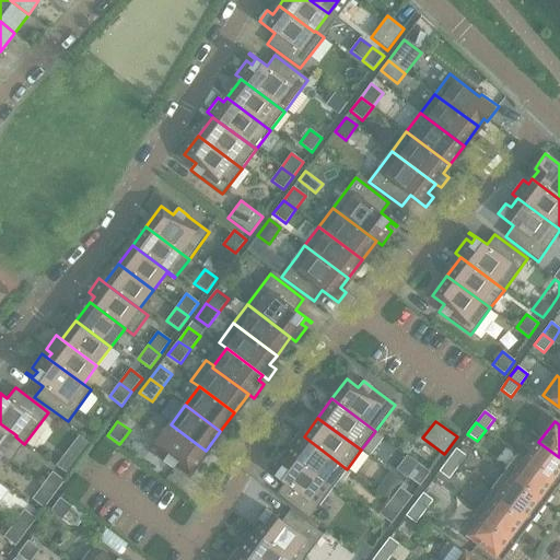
[(16,435),(0,423),(0,454),(1,455),(11,463),(24,444),(15,436),(16,435)]
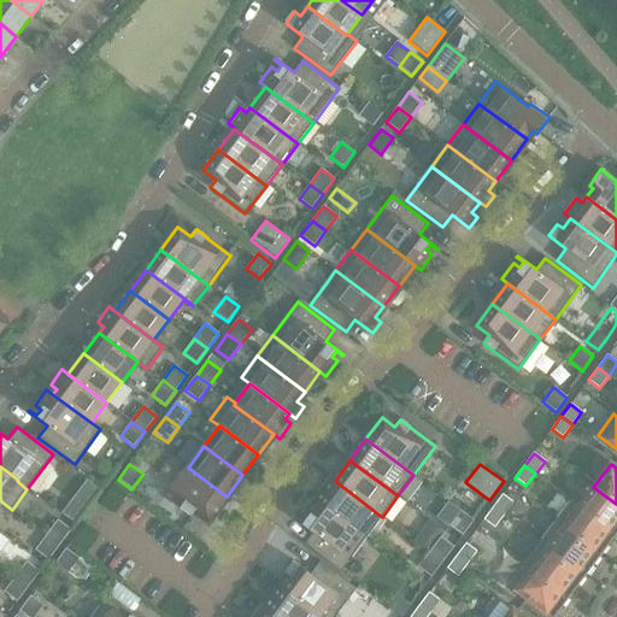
[(227,497),(188,468),(166,497),(181,507),(192,516),(198,509),(210,518),(227,497)]
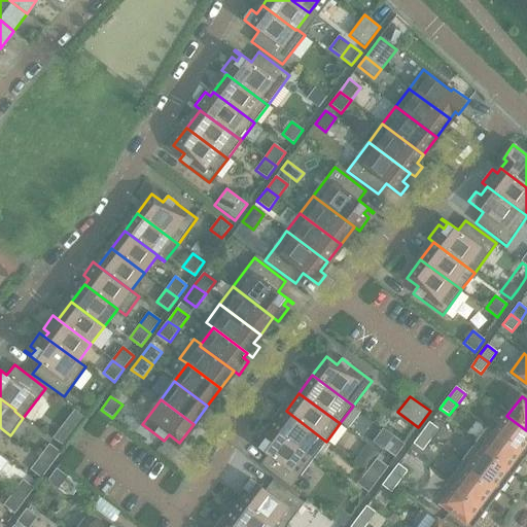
[(326,442),(286,411),(281,407),(280,407),(271,420),(276,423),(273,428),(313,459),(326,442)]
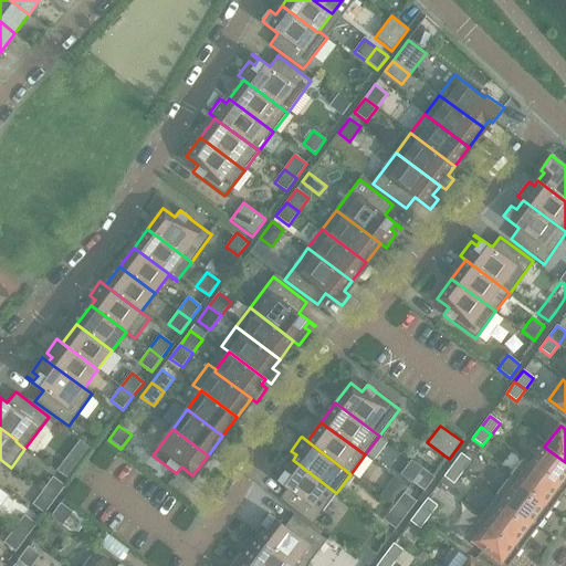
[(565,489),(565,462),(544,447),(532,463),(524,458),(523,460),(565,491),(565,489)]
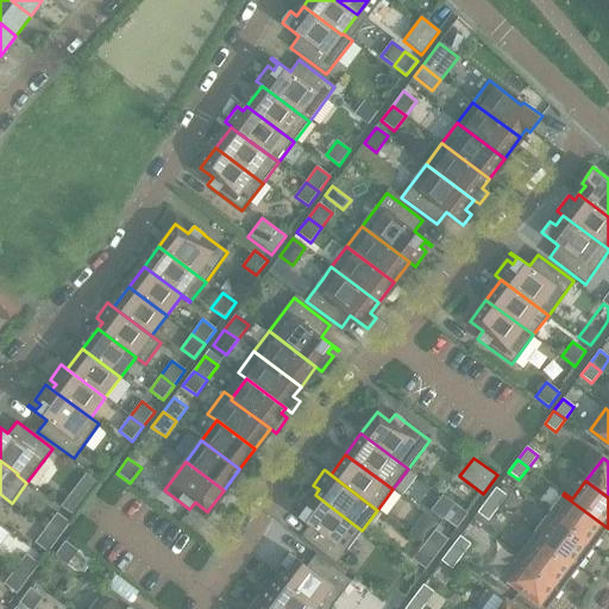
[(497,509),(507,496),(496,488),(487,501),(497,509)]
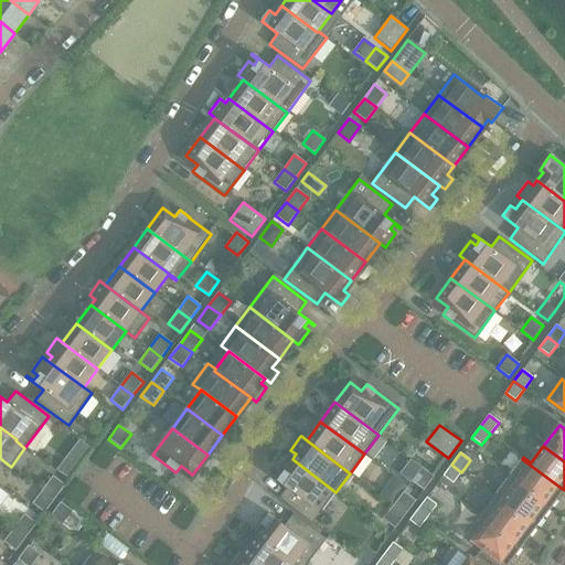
[(336,492),(292,459),(287,455),(276,469),(281,473),(278,478),(272,473),(270,475),(287,488),(279,498),(312,523),(336,492)]
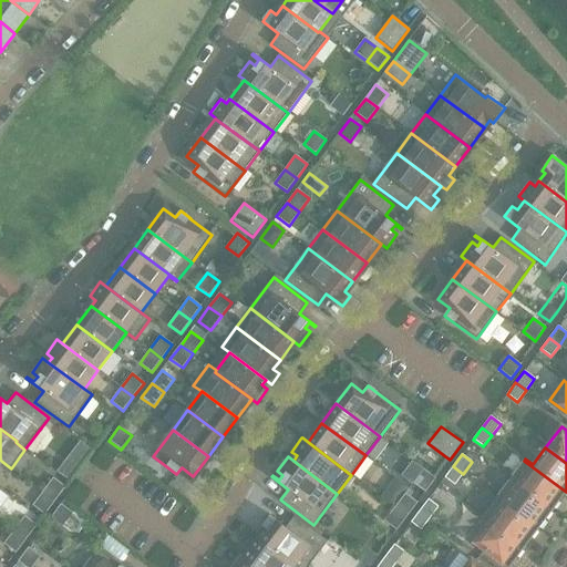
[(566,492),(524,461),(509,480),(552,512),(566,492)]
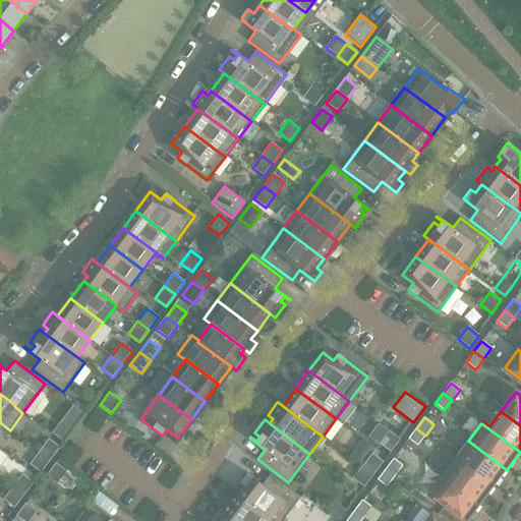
[(63,444),(71,432),(61,425),(53,436),(63,444)]
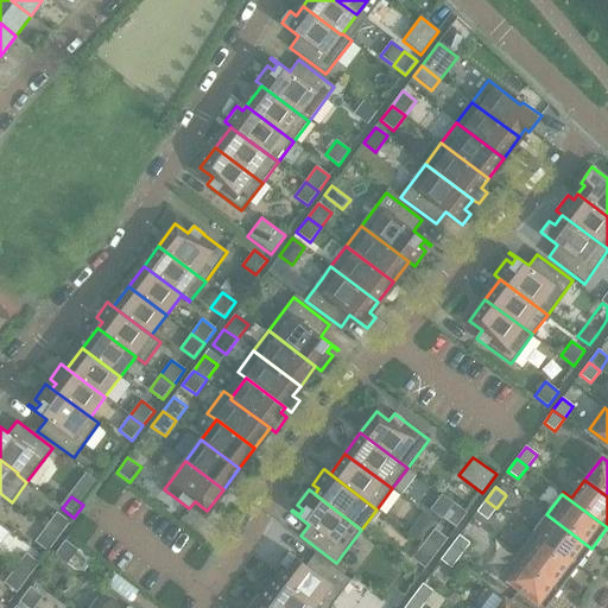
[(487,520),(496,508),(486,500),(476,512),(487,520)]
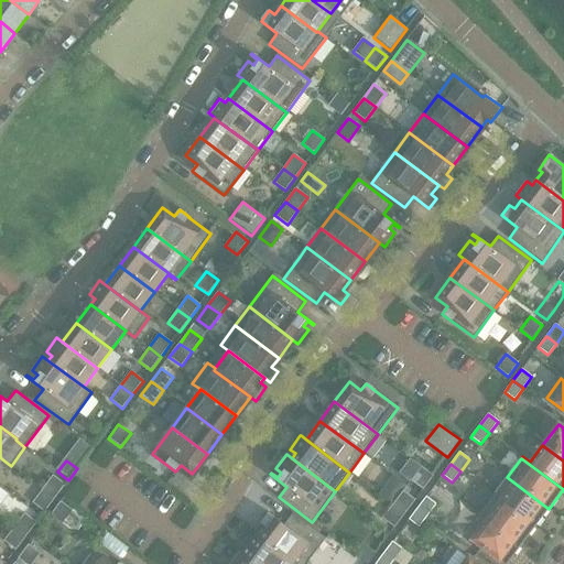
[(423,489),(433,476),(421,467),(411,480),(423,489)]
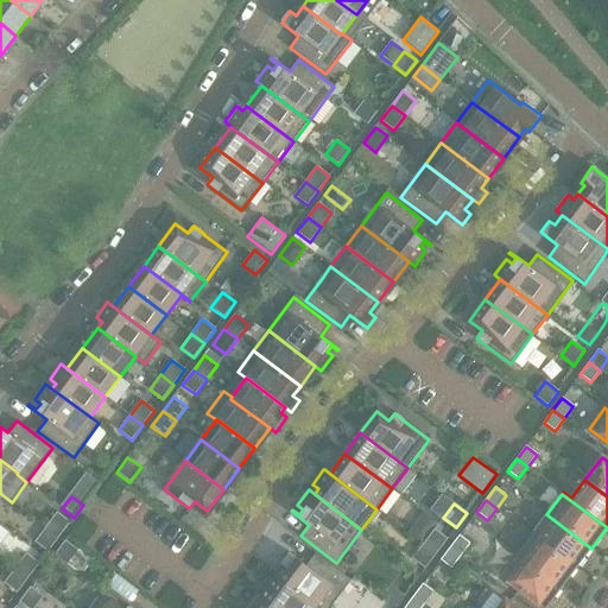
[(59,537),(70,523),(57,512),(46,527),(59,537)]
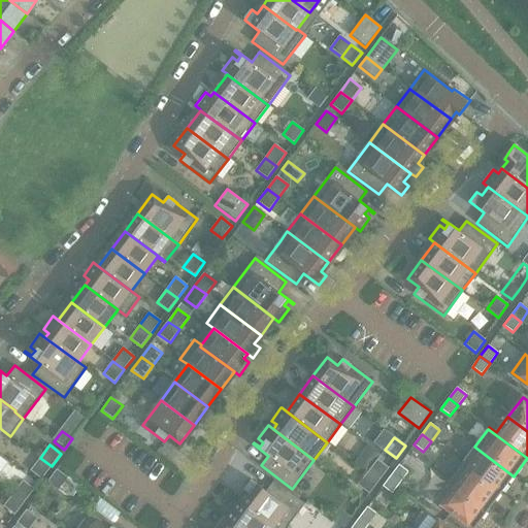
[(514,476),(474,447),(461,465),(500,494),(514,476)]
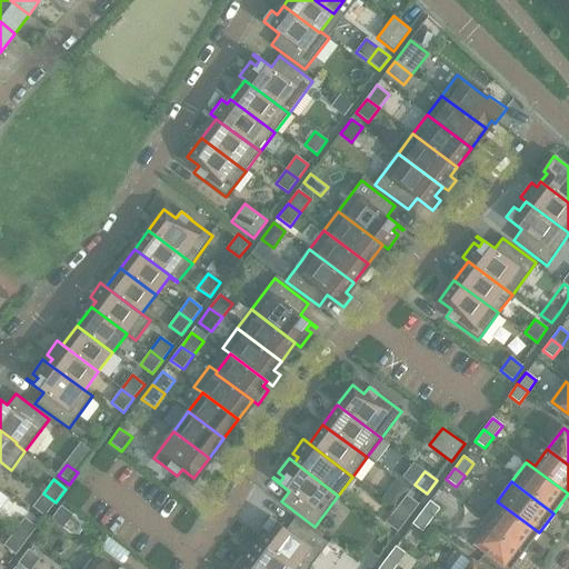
[(45,517),(56,502),(43,493),(32,507),(45,517)]
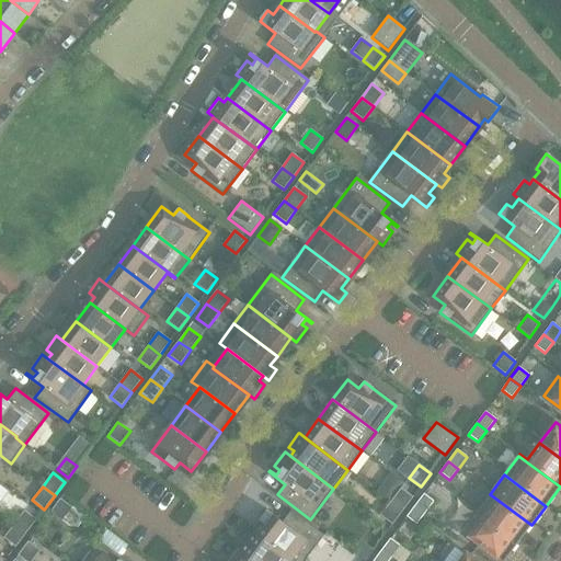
[(392,525),(413,497),(401,489),(380,516),(392,525)]
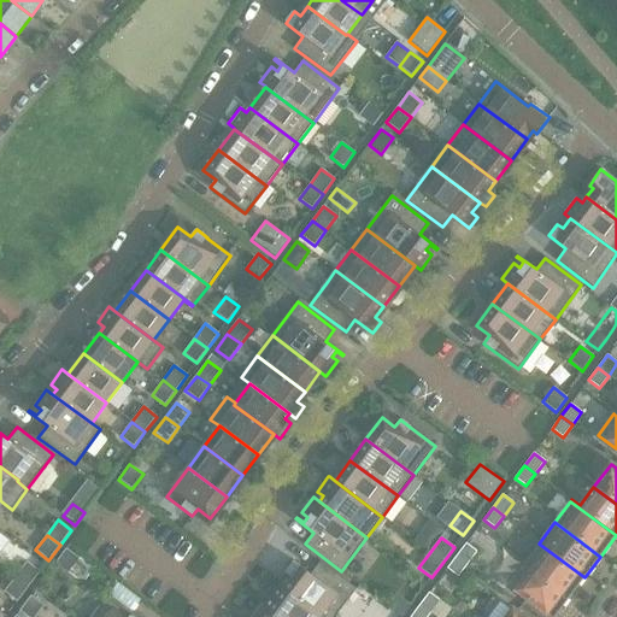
[(468,564),(477,552),(465,544),(457,556),(468,564)]
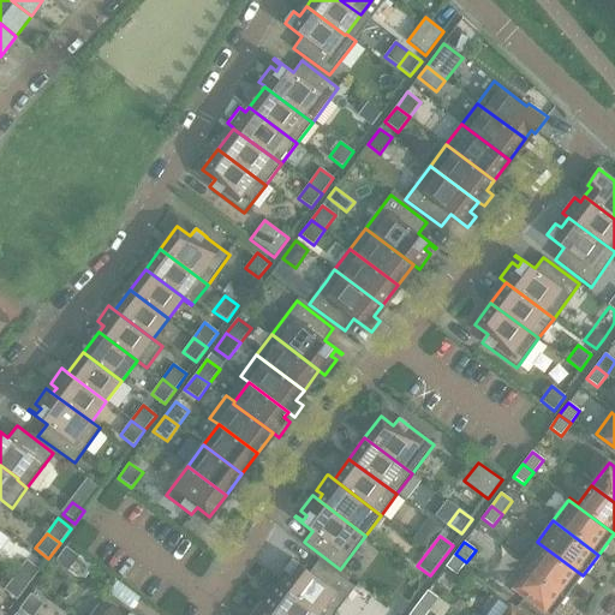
[(583,575),(537,542),(521,562),(567,596),(583,575)]
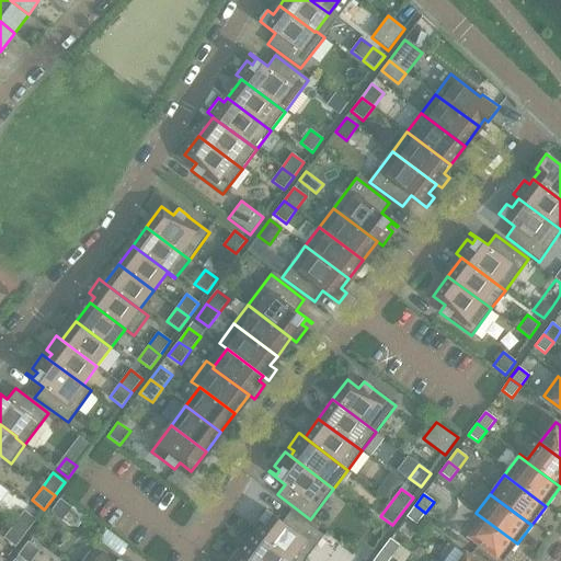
[(63,522),(72,507),(60,499),(50,513),(63,522)]
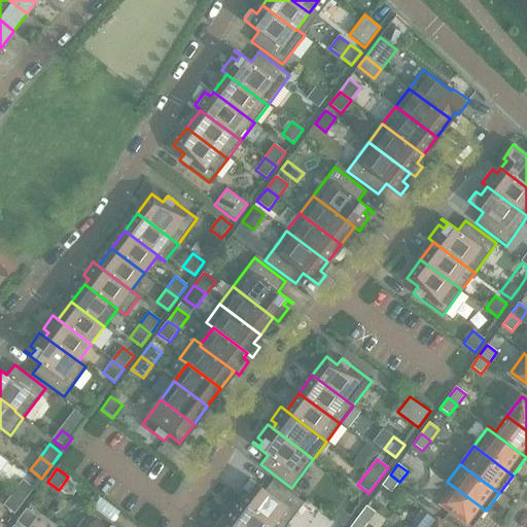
[(391,493),(399,482),(390,475),(382,486),(391,493)]
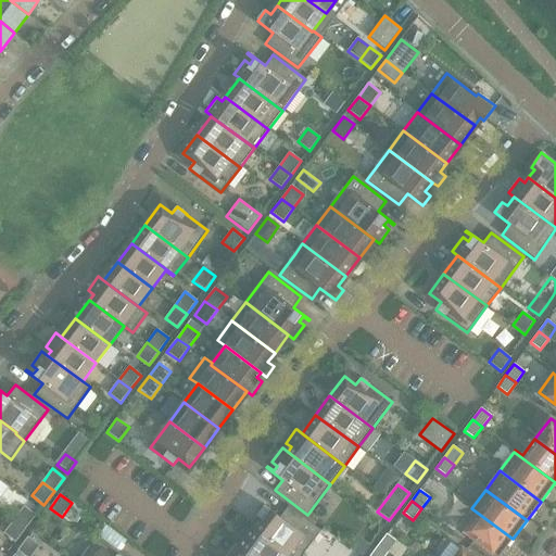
[(291,555),(301,555),(320,531),(288,506),(280,517),(264,505),(256,515),(262,519),(255,529),(291,555)]
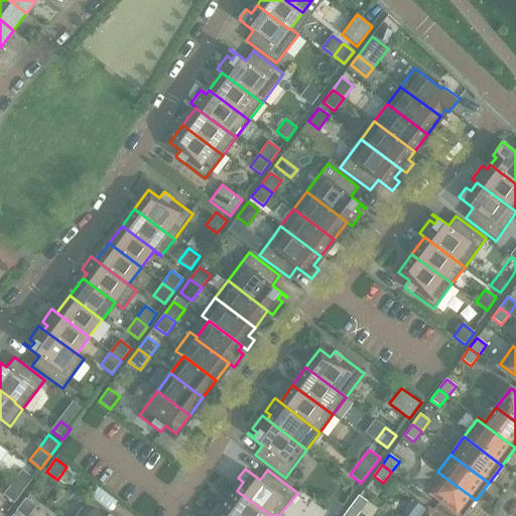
[(24,491),(33,478),(22,470),(13,483),(24,491)]
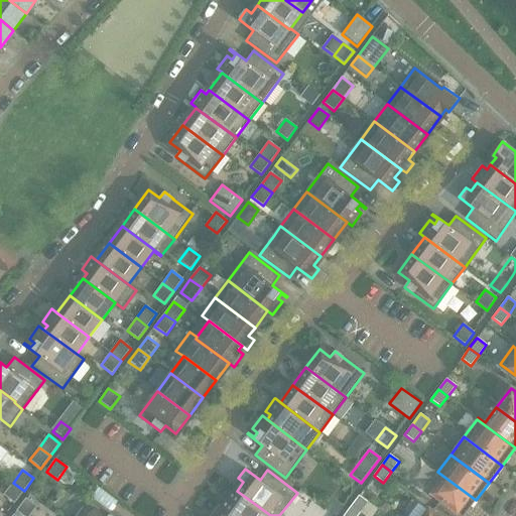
[(464,515),(476,500),(437,472),(424,489),(461,515),(464,515)]
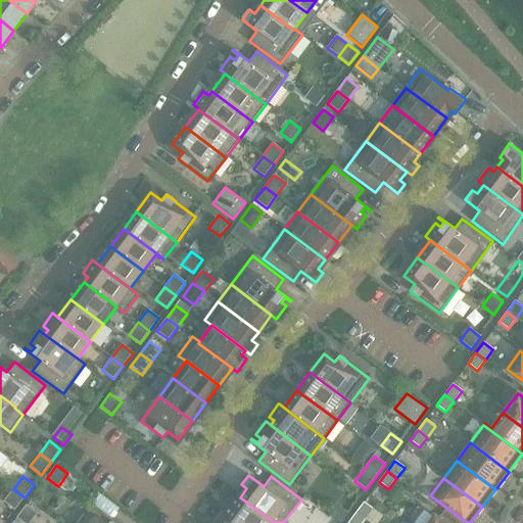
[(14,510),(25,497),(13,489),(3,502),(14,510)]
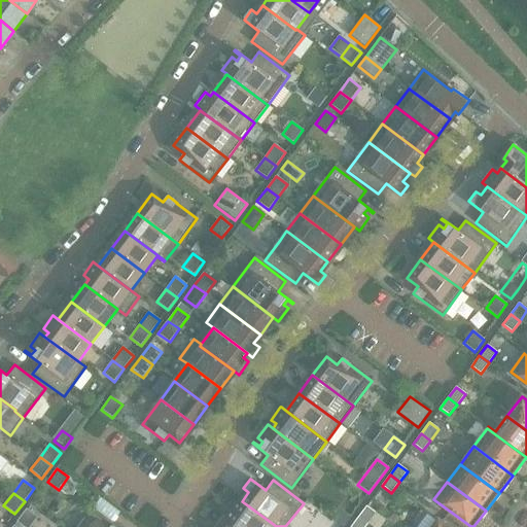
[(276,526),(242,501),(229,519),(239,526),(276,526)]
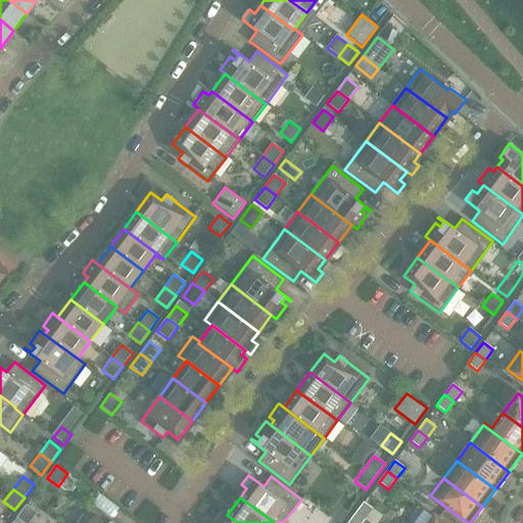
[(365,520),(373,509),(364,502),(355,513),(365,520)]
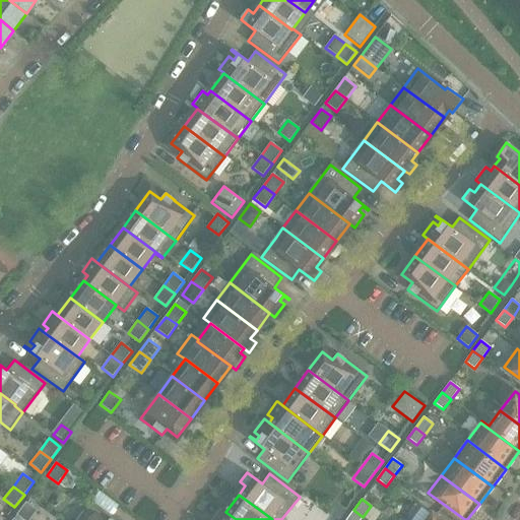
[(332,501),(326,510),(339,519),(346,510),(332,501)]
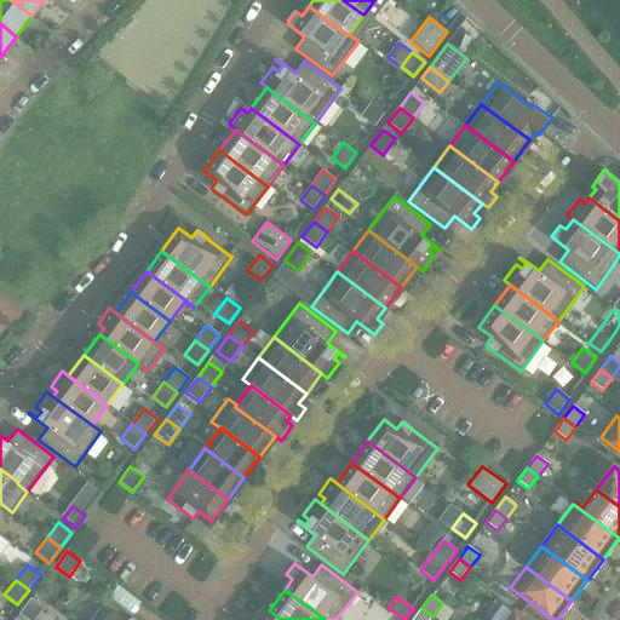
[(28,619),(35,619),(45,609),(32,598),(19,614),(28,619)]
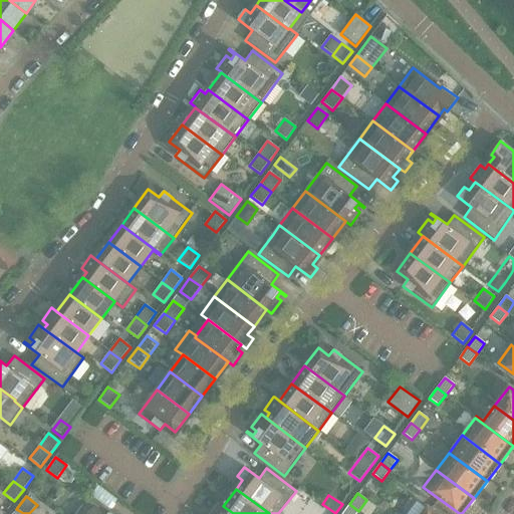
[(110,513),(109,512),(108,513),(88,498),(76,513),(110,513)]
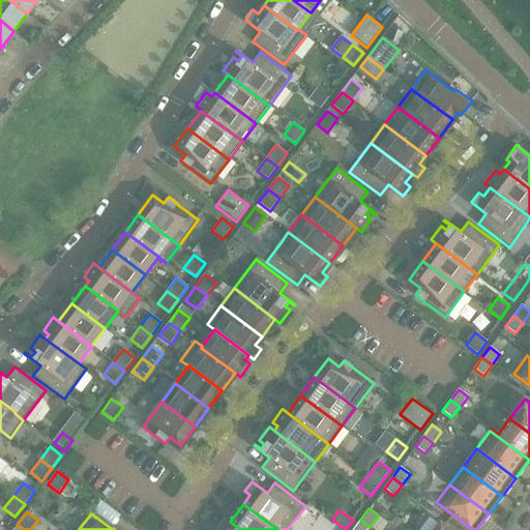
[(240,529),(230,522),(225,518),(215,529),(240,529)]
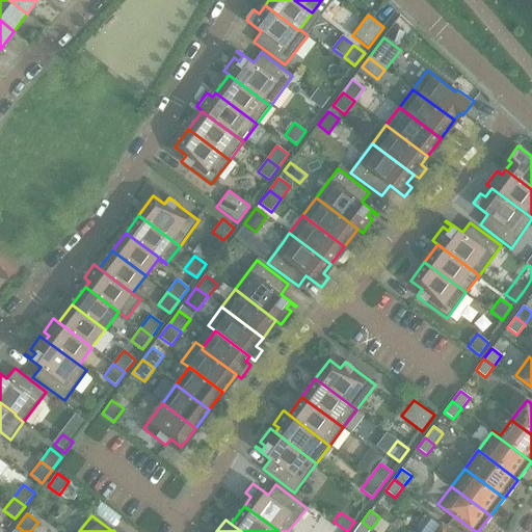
[(368,531),(371,529),(362,522),(353,531),(368,531)]
